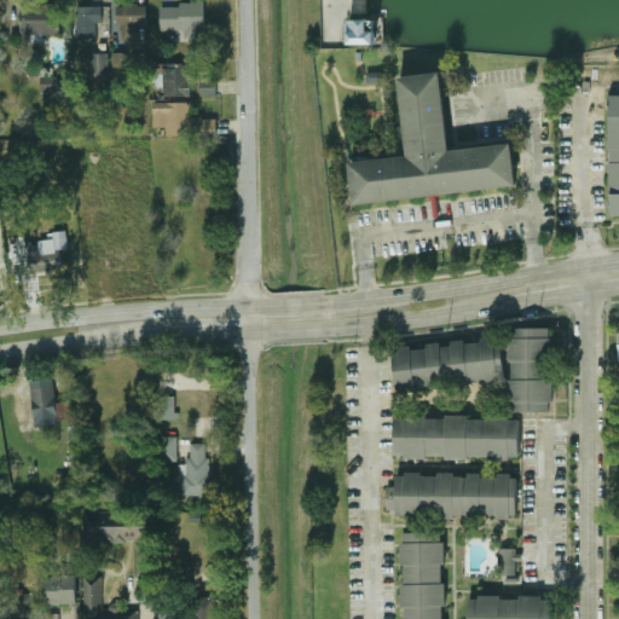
[(206,29),(206,41),(186,42),(186,29),(162,30),(161,6),(180,6),(180,1),(204,0),(204,5),(206,29)]
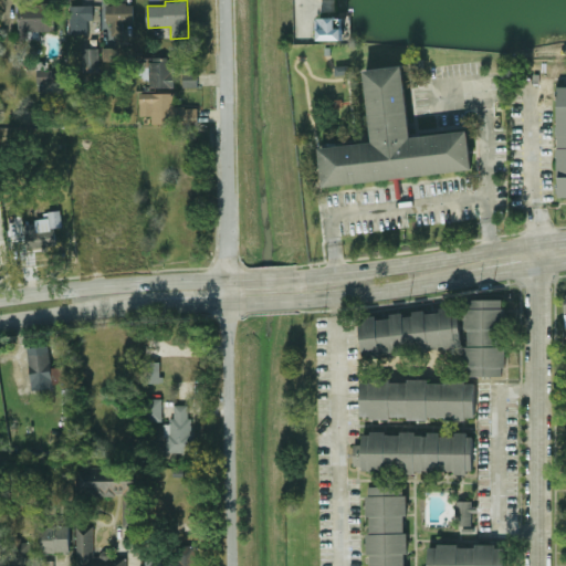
[(128,8),(135,8),(135,23),(125,23),(125,28),(113,28),(113,23),(107,23),(107,7),(116,8),(116,1),(128,1),(128,8)]
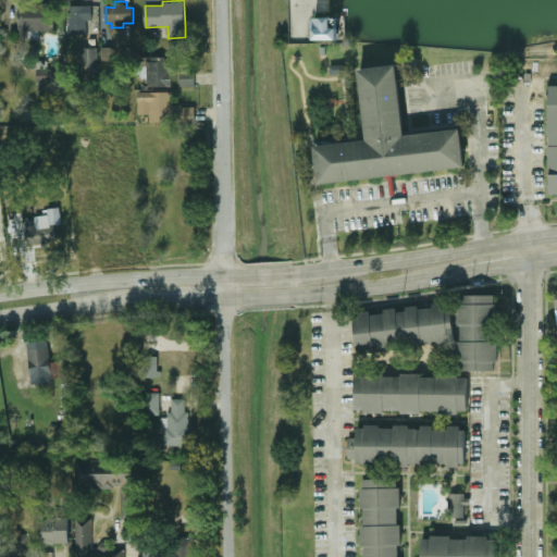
[(20,28),(20,7),(58,7),(58,28),(28,28),(28,38),(20,38),(20,28)]
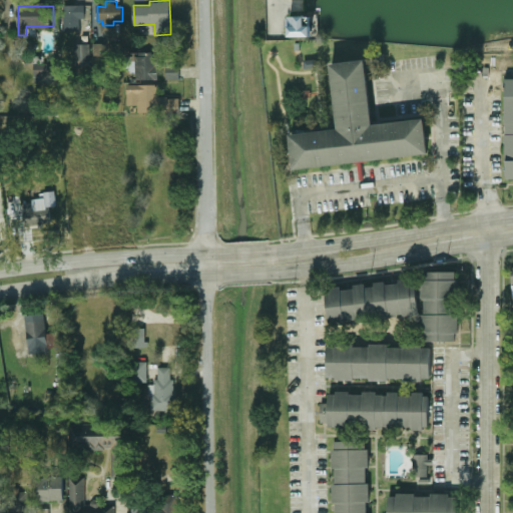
[(62,7),(85,7),(85,18),(79,18),(79,30),(62,30),(62,18),(62,7)]
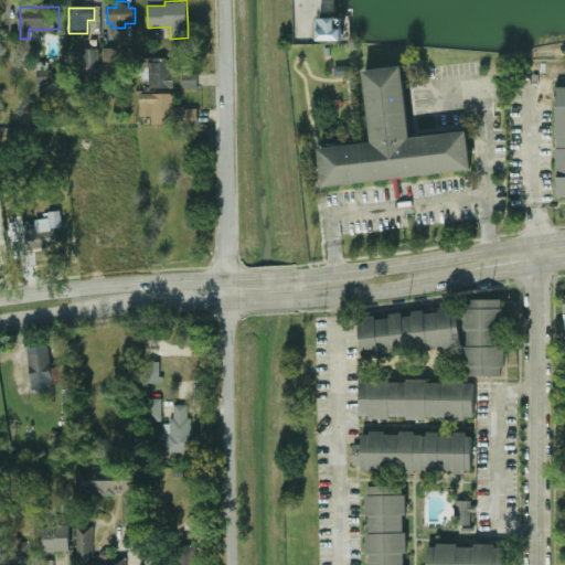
[(345,38),(323,39),(322,18),(345,17),(345,38)]
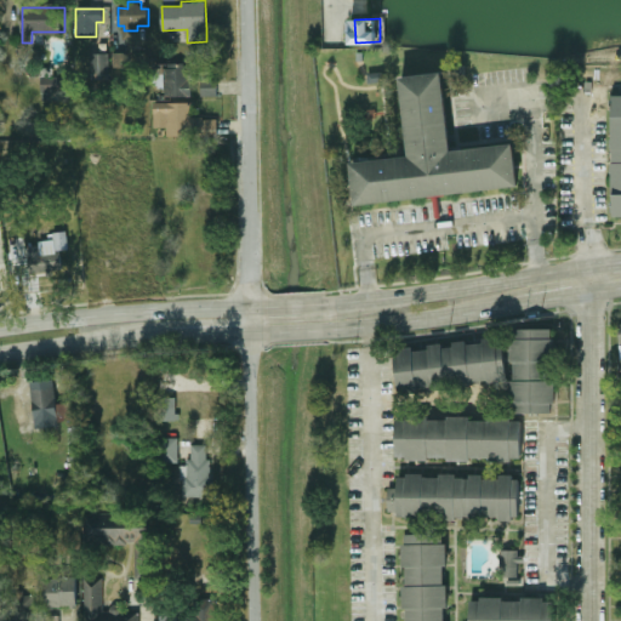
[(114,49),(130,49),(130,68),(114,68),(114,49)]
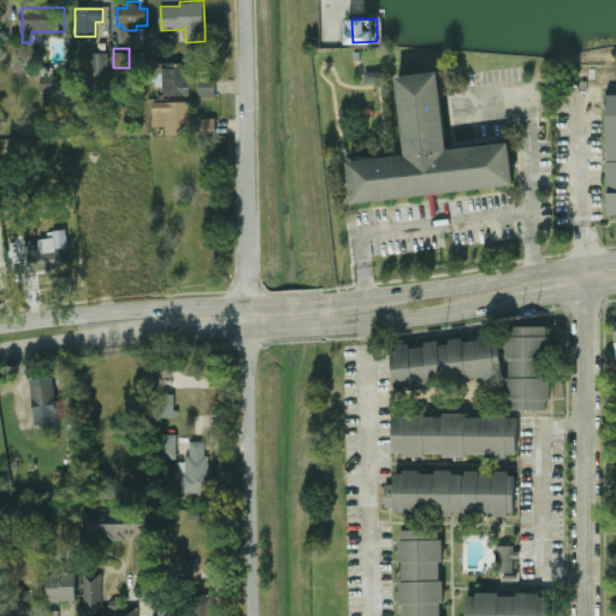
[(93,54),(110,54),(110,77),(93,77),(93,54)]
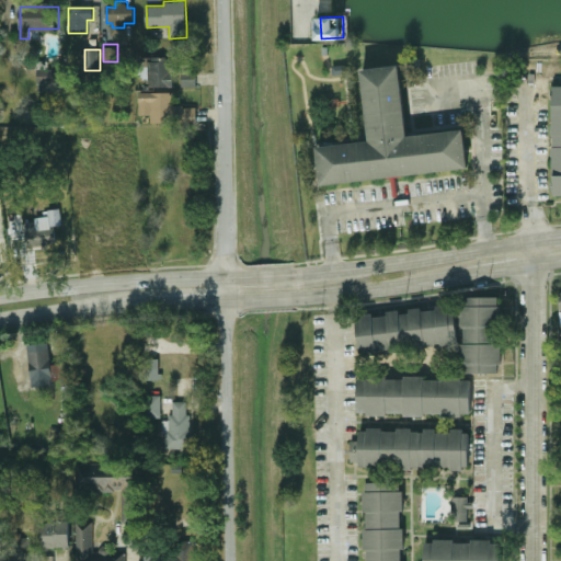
[(171,87),(147,87),(147,57),(171,57),(171,73),(176,73),(176,87),(171,87)]
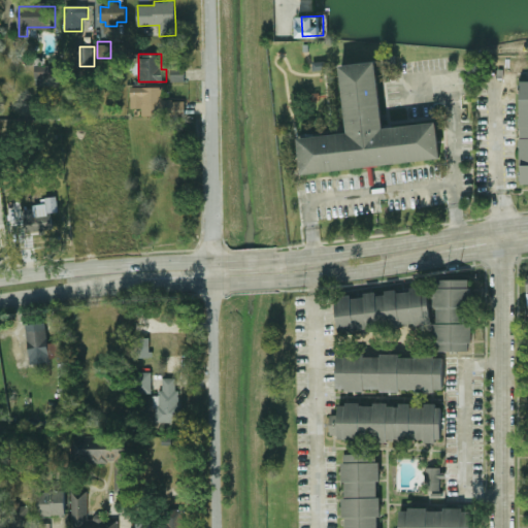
[(397,56),(399,67),(387,68),(386,57),(397,56)]
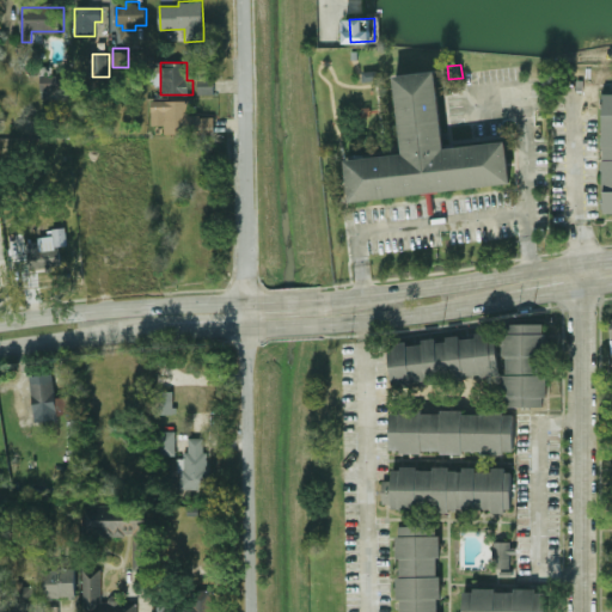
[(41,68),(72,68),(71,98),(41,98),(41,68)]
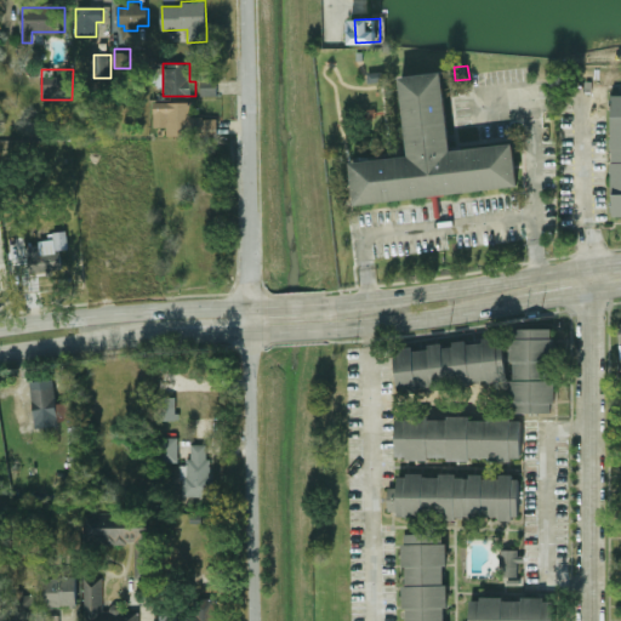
[(369,74),(385,73),(385,79),(386,83),(382,83),(369,84),(369,74)]
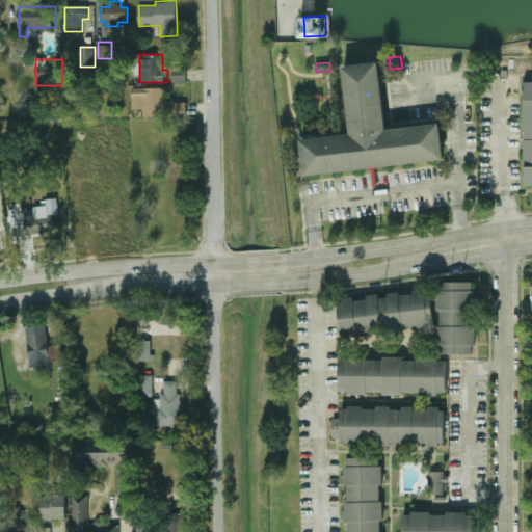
[(303,138),(337,134),(352,132),(345,68),(381,63),(388,118),(389,128),(394,128),(443,122),(445,142),(447,161),(376,168),(371,169),(308,177),(306,159),(303,138)]
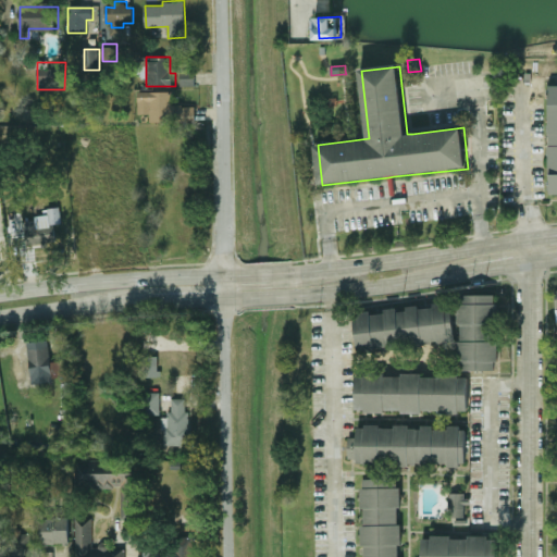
[(181,72),(195,72),(195,87),(181,87),(181,72)]
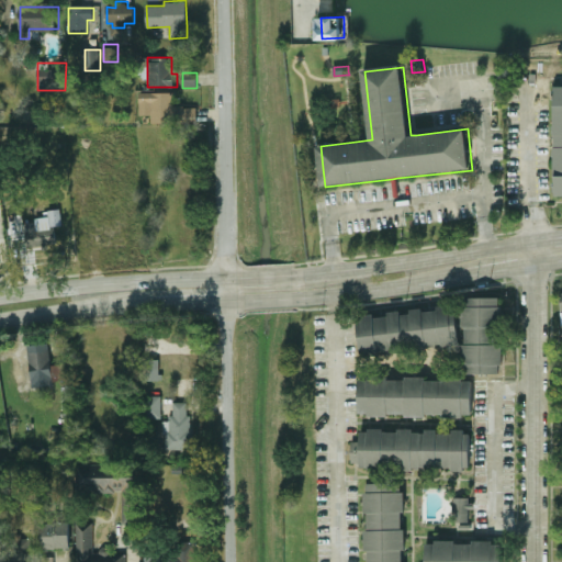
[(154,114),(138,115),(138,94),(171,93),(171,103),(183,102),(183,107),(195,107),(197,117),(183,119),(183,122),(154,123),(154,114)]
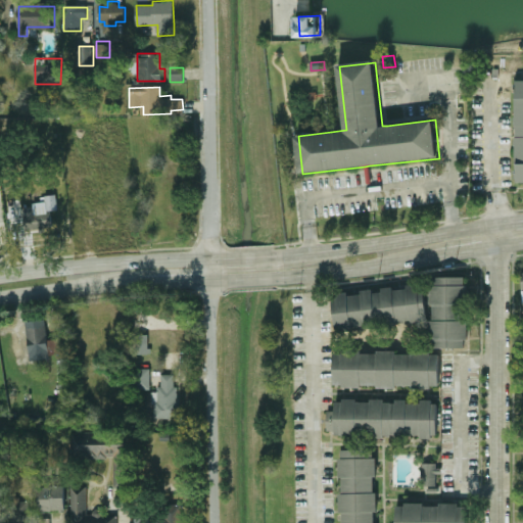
[(303,93),(316,92),(316,96),(317,100),(303,101),(303,93)]
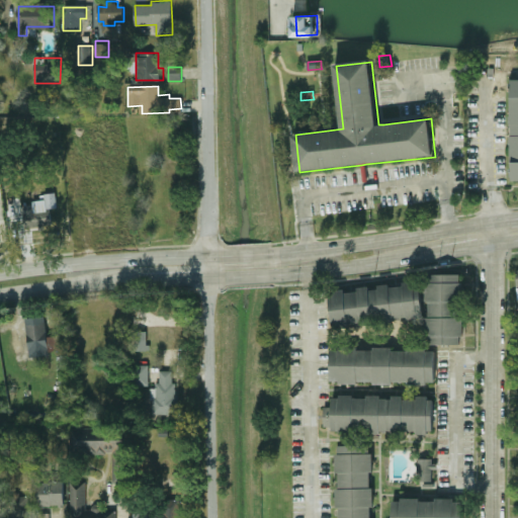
[(33,205),(32,201),(41,200),(40,195),(57,193),(58,208),(49,208),(49,213),(51,229),(26,231),(24,211),(26,211),(26,206),(33,205)]
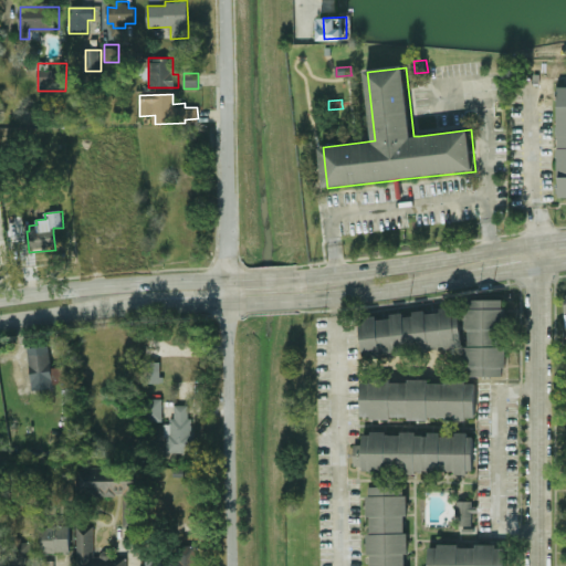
[(504,300),(467,301),(467,377),(504,377),(504,300)]
